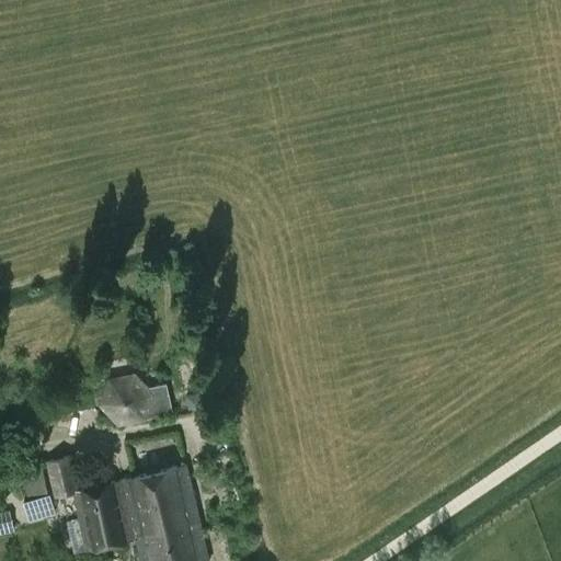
[(145,419),(173,412),(165,384),(149,387),(136,373),(109,376),(100,404),(119,424),(145,419)]
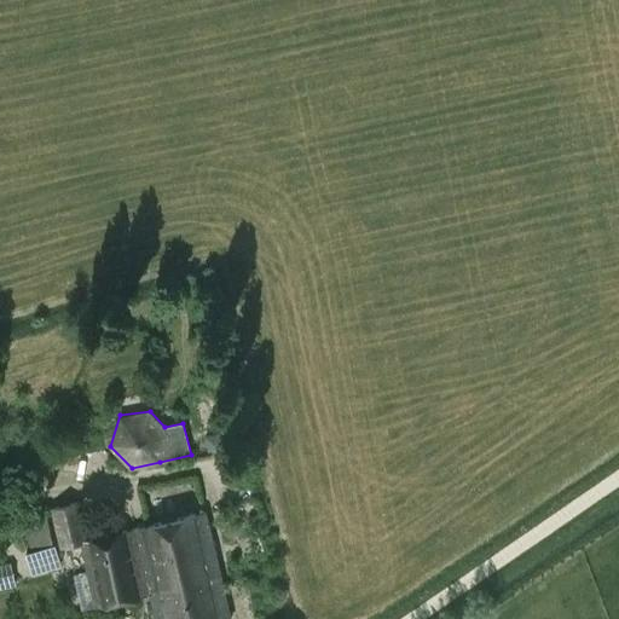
[(219,433),(204,437),(208,451),(221,447),(219,433)]
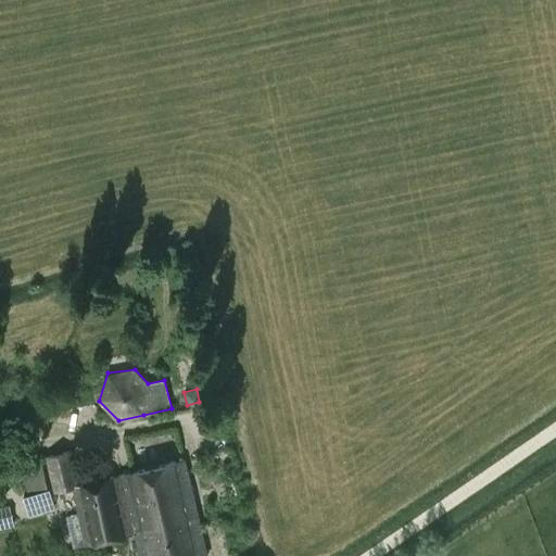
[(54,489),(72,485),(76,484),(68,452),(47,457),(47,458),(54,489)]
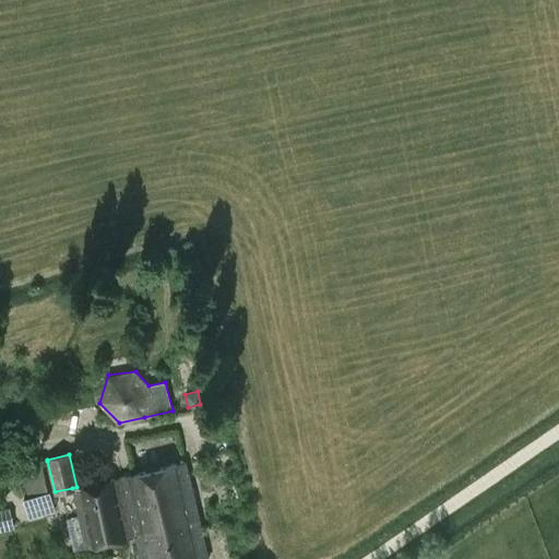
[(207,558),(186,462),(76,487),(72,488),(79,515),(67,518),(73,550),(135,536),(140,558),(207,558)]
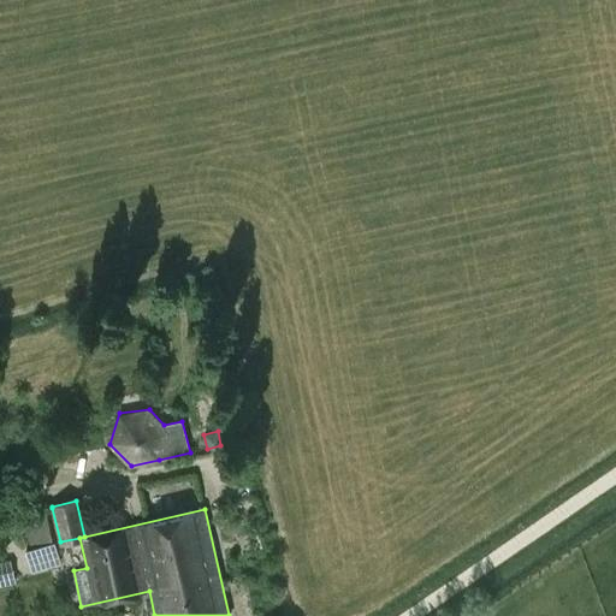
[(33,569),(59,562),(47,511),(21,519),(33,569)]
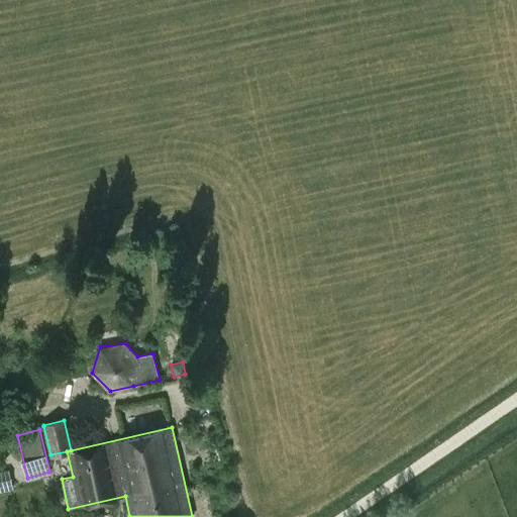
[(8,470),(0,472),(0,491),(12,489),(8,470)]
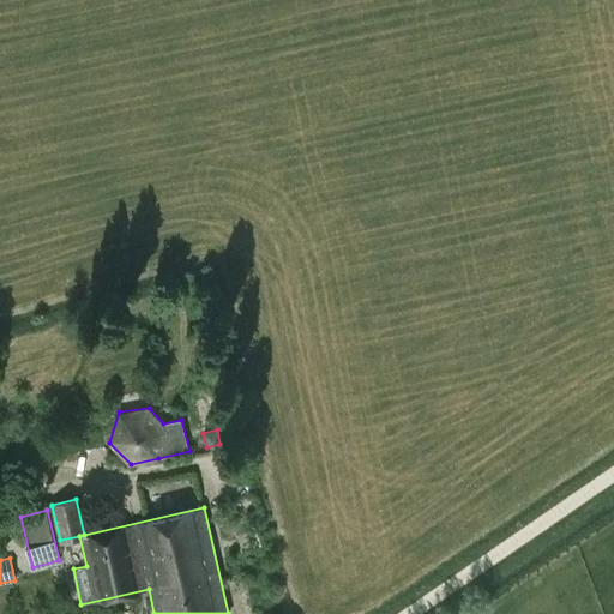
All buildings are outlined.
